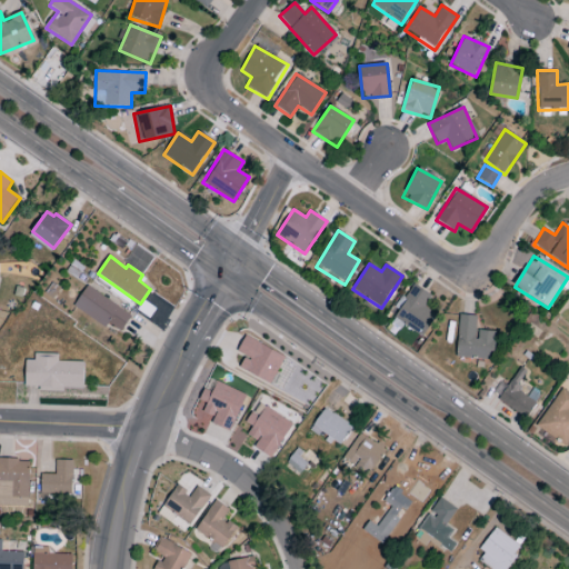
[(430,295),(413,285),(392,319),(422,338),(436,316),(422,307),(430,295)]
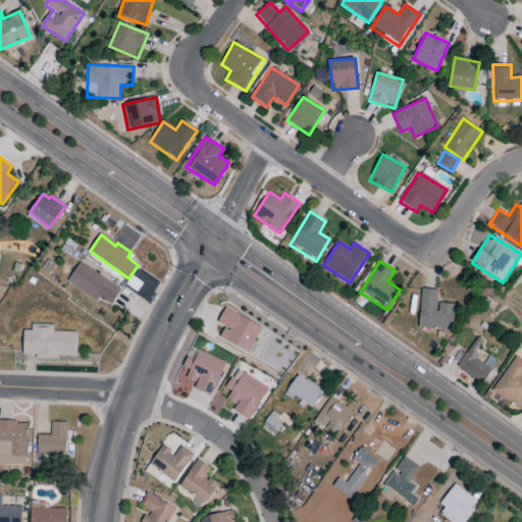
[(67,281),(81,262),(120,290),(111,304),(100,296),(96,302),(67,281)]
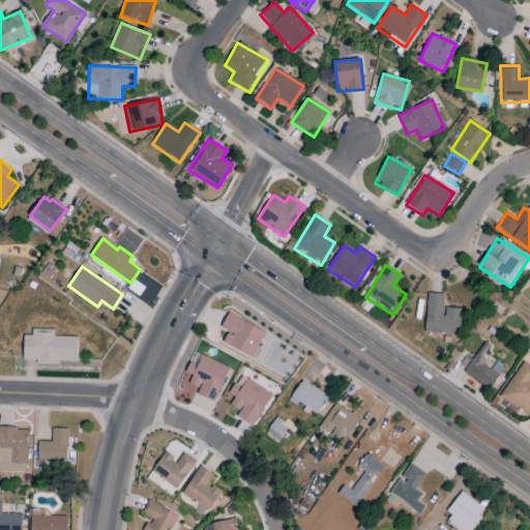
[(461,308),(443,307),(443,294),(427,293),(425,333),(460,335),(461,308)]
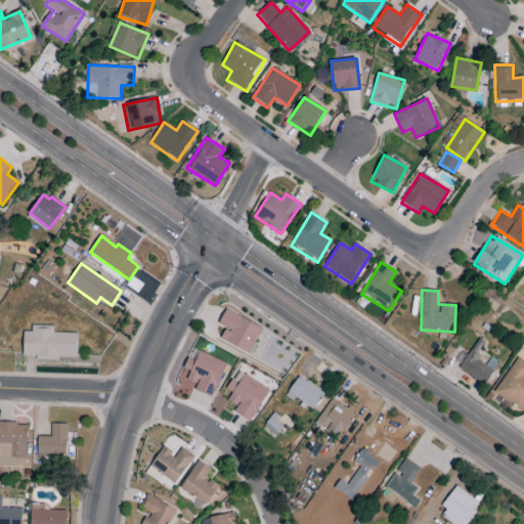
[(220,340),(250,353),(262,328),(225,310),(218,324),(225,328),(220,340)]
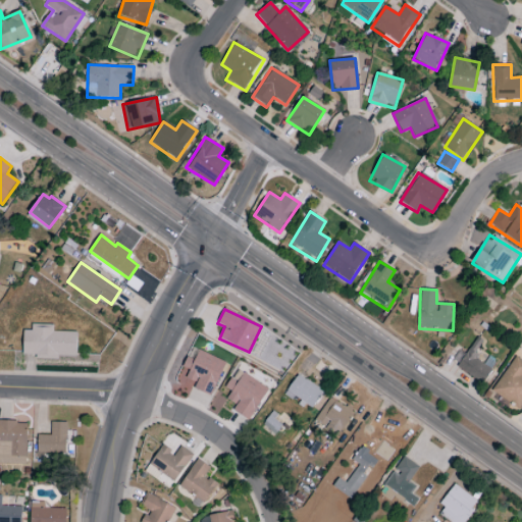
[(24,330),(33,330),(33,324),(54,325),(54,331),(77,332),(76,357),(58,356),(58,360),(37,359),(37,355),(23,355),(24,330)]
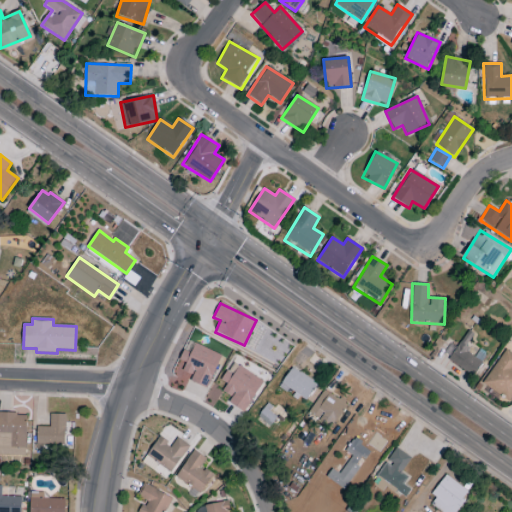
[(220,354),(187,342),(181,361),(185,362),(182,372),(192,375),(190,382),(208,388),(220,354)]
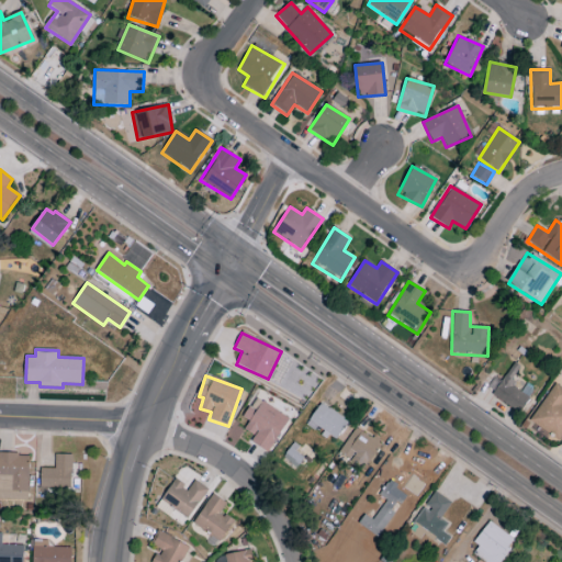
[(561,389),(554,384),(529,422),(559,441),(561,436),(561,389)]
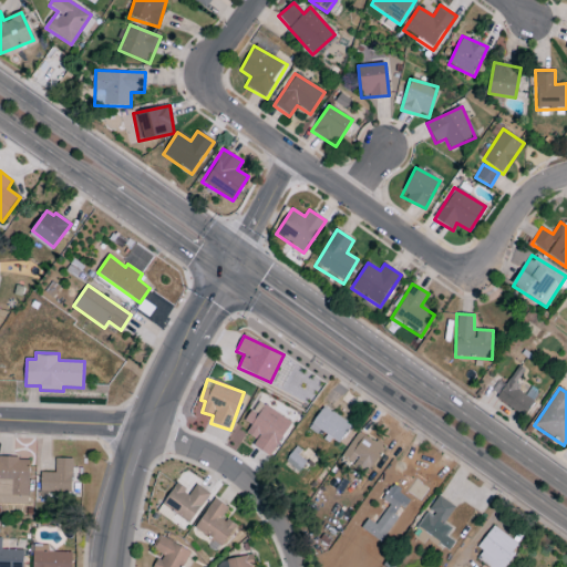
[(246,434),(257,440),(253,446),(271,456),(291,421),(257,402),(246,422),(250,425),(246,434)]
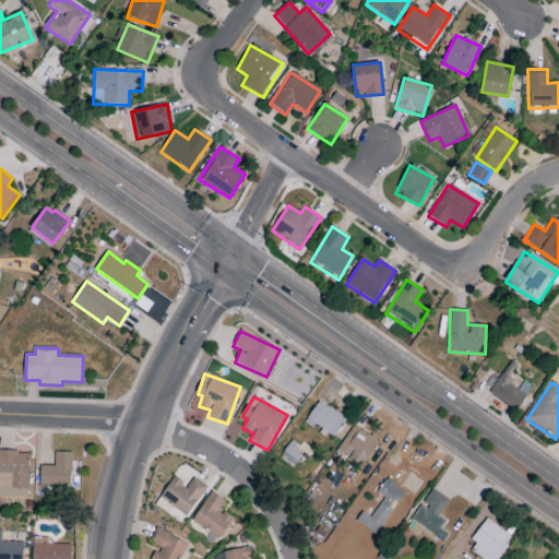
[(306,421),(334,438),(346,418),(318,402),(306,421)]
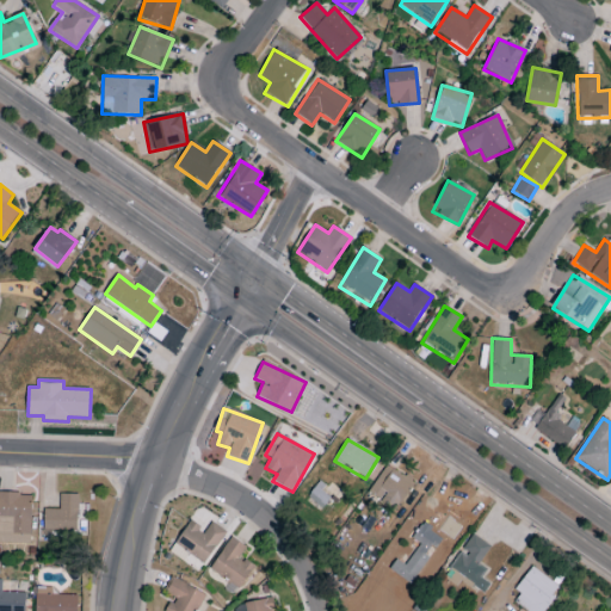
[(368,493),(395,511),(414,482),(387,464),(368,493)]
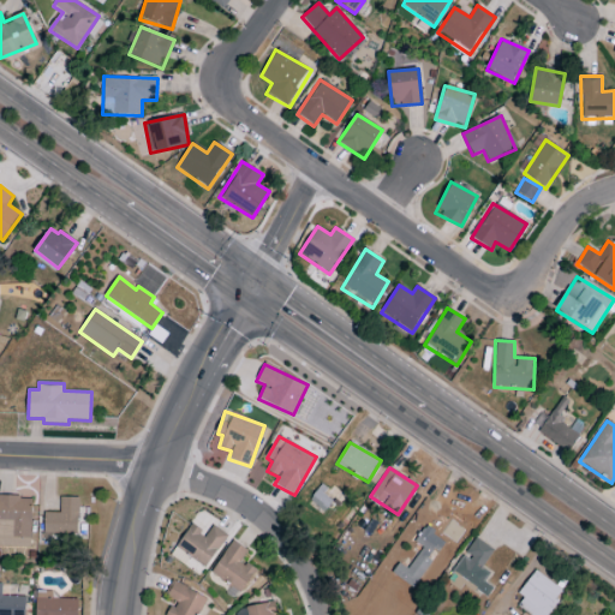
[(0,496),(21,496),(21,500),(31,500),(30,548),(0,547),(0,496)]
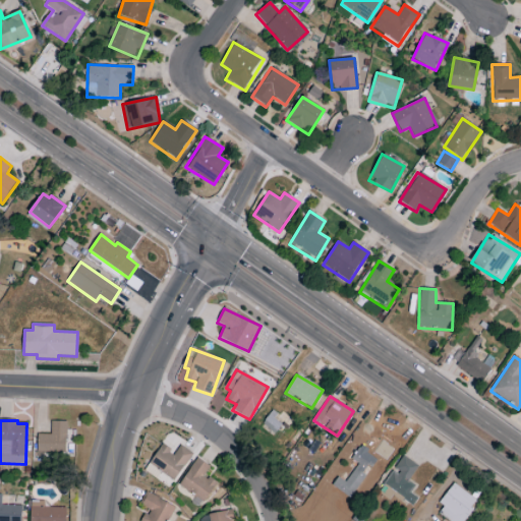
[(40,435),(51,436),(52,422),(67,422),(65,456),(39,455),(40,435)]
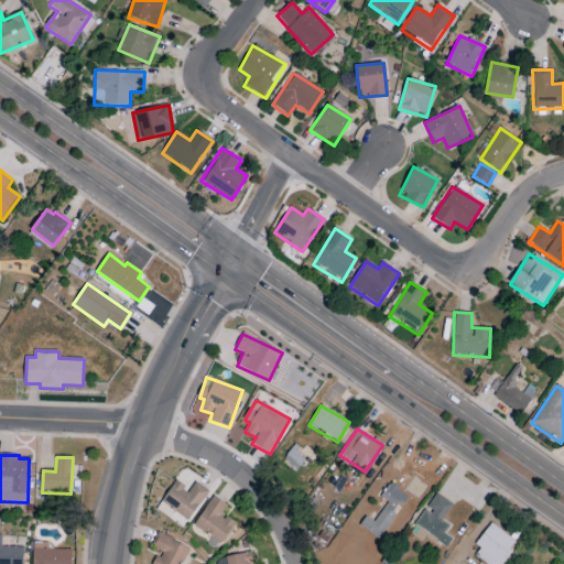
[(194,483),(188,491),(174,481),(161,503),(188,521),(208,491),(194,483)]
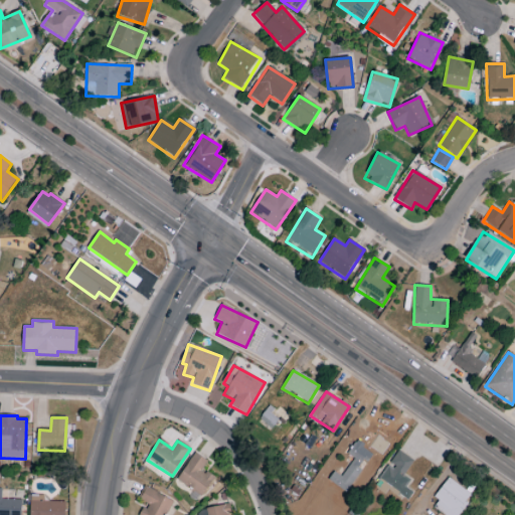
[(370,453),(354,443),(346,455),(353,459),(342,477),(333,472),(328,481),(347,492),(370,453)]
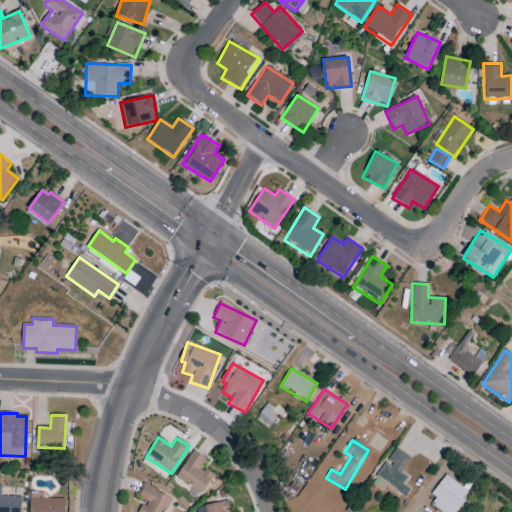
[(401,473),(411,458),(395,448),(372,485),(383,492),(387,485),(405,497),(410,489),(403,484),(407,477),(401,473)]
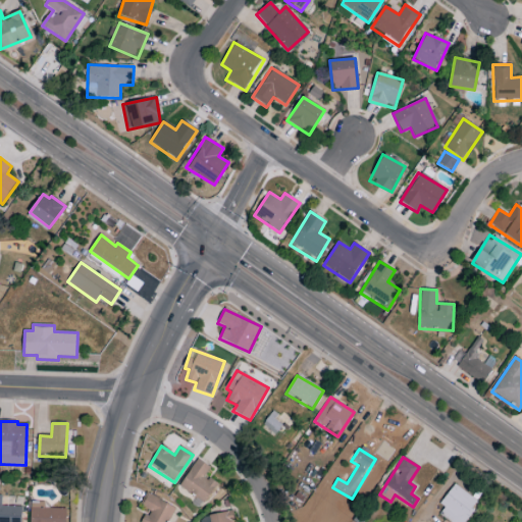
[(210,467),(197,459),(178,487),(204,504),(216,484),(204,476),(210,467)]
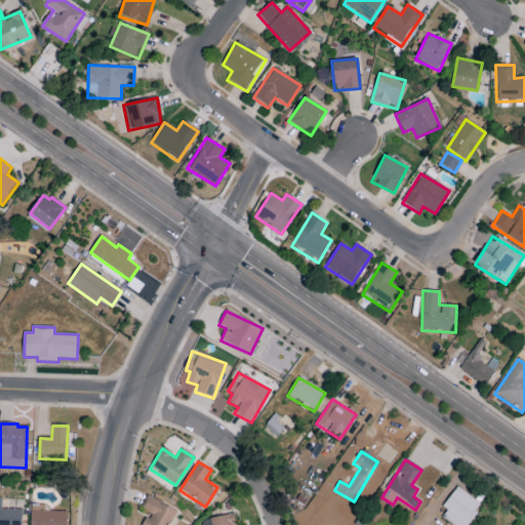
[(467,524),(481,506),(457,488),(438,515),(450,524),(449,524),(467,524)]
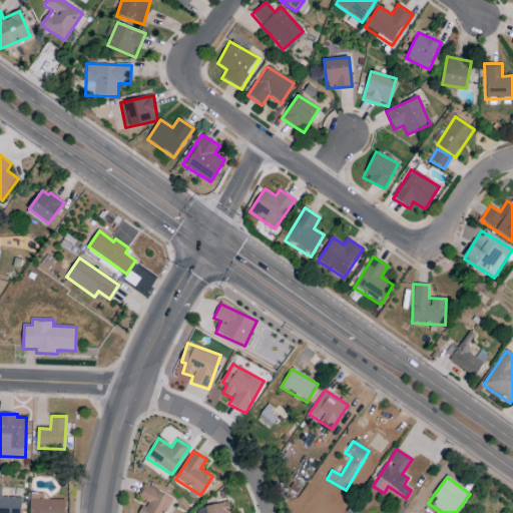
[(139,512),(165,512),(172,499),(144,485),(138,498),(145,502),(139,512)]
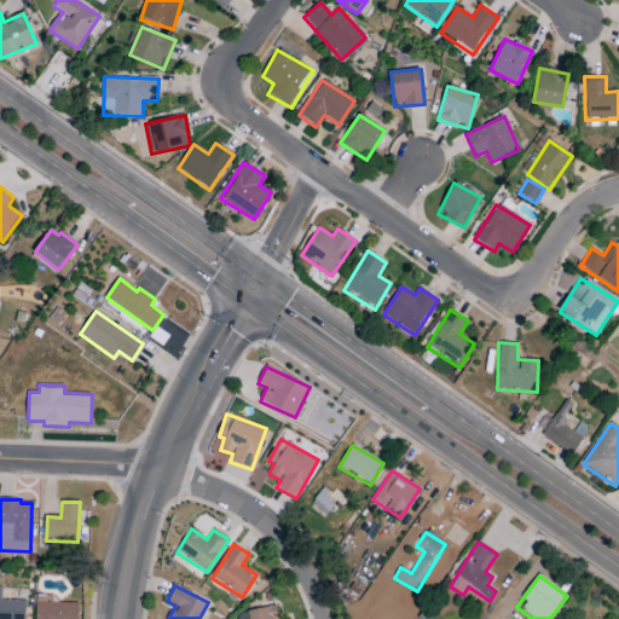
[(0,588),(0,618),(25,618),(25,602),(3,601),(3,588),(0,588)]
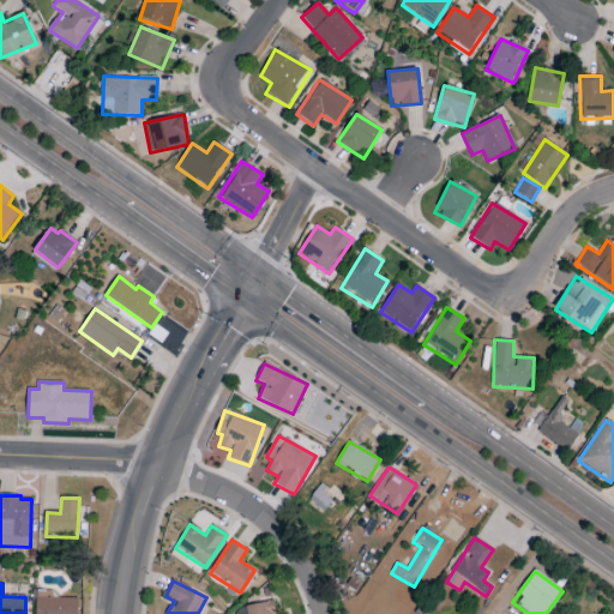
[(37,599),(36,613),(77,613),(78,600),(37,599)]
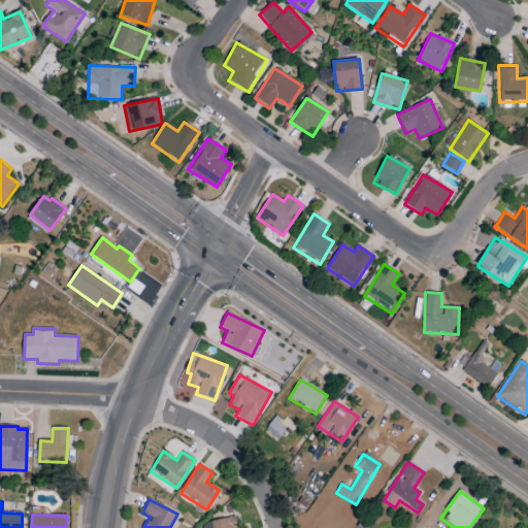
[(237,527),(235,517),(210,522),(211,527),(237,527)]
